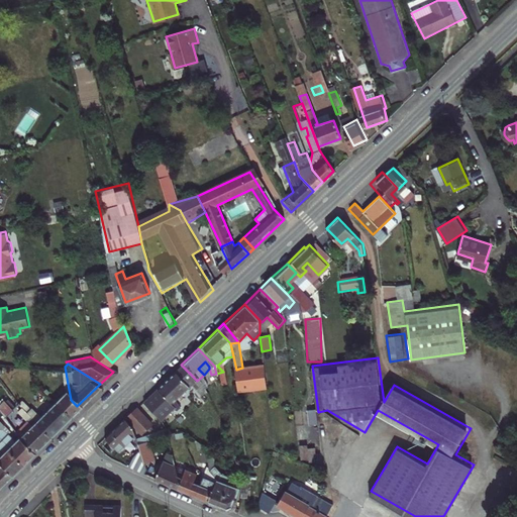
[(180,410),(175,403),(194,385),(197,389),(200,386),(197,381),(181,365),(154,390),(175,414),(180,410)]
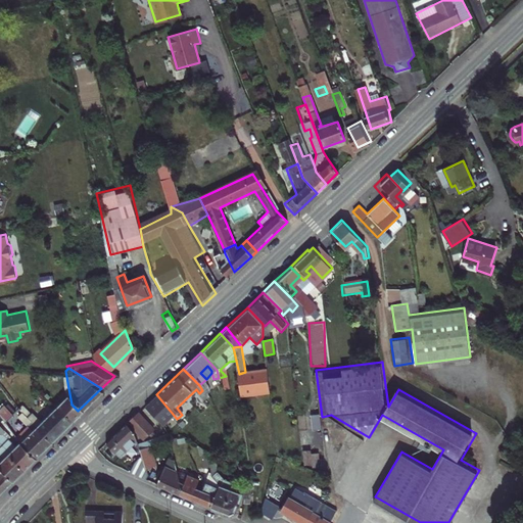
[(242,397),(271,393),(267,370),(245,372),(239,374),(242,397)]
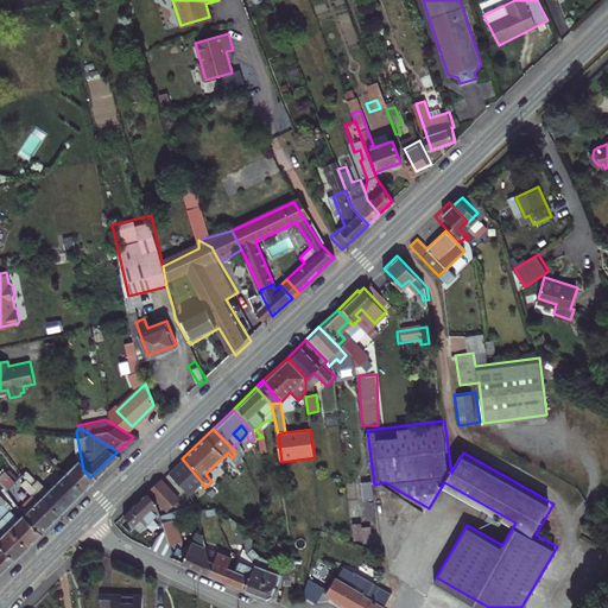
[(78,489),(90,477),(83,470),(80,451),(61,470),(78,489)]
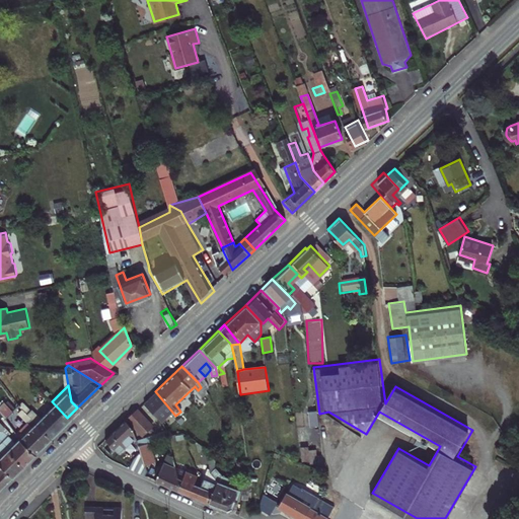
[(0,397),(0,415),(1,417),(11,408),(9,404),(7,406),(0,397)]
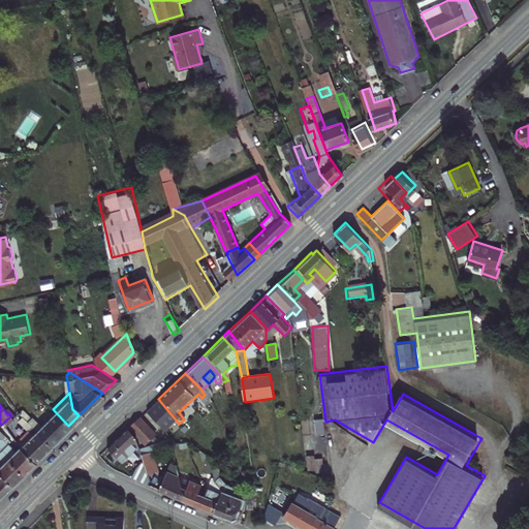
[(35,427),(51,442),(68,426),(53,409),(35,427)]
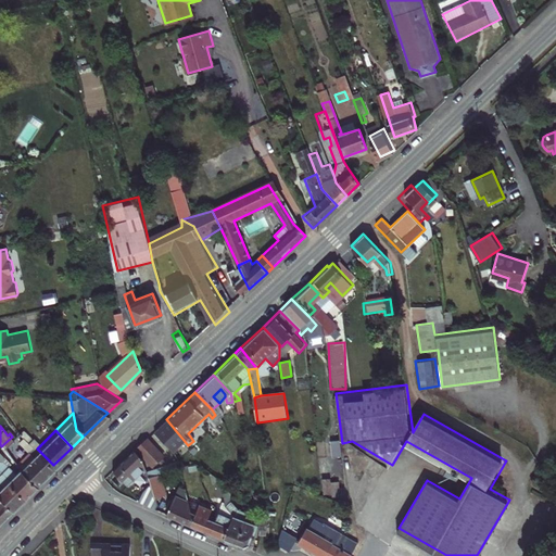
[(35,446),(38,444),(28,434),(25,437),(35,446)]
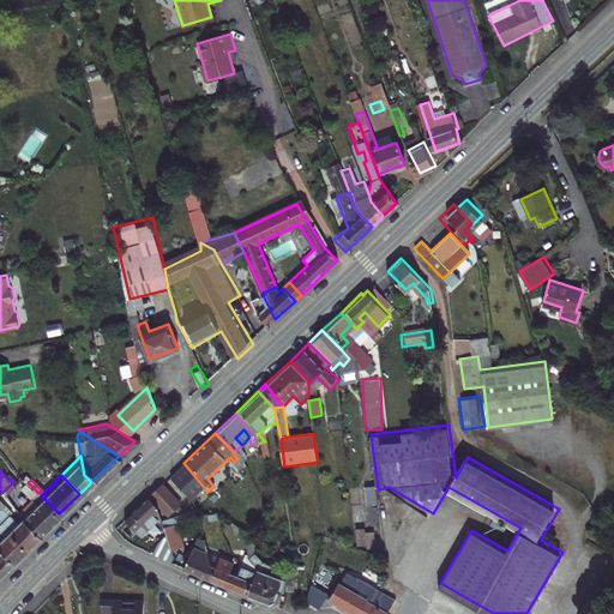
[(375,485),(363,486),(366,505),(377,504),(375,485)]
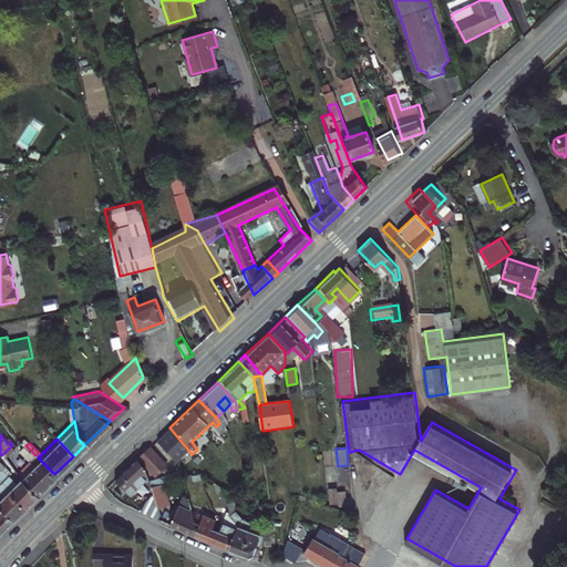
[(162,471),(164,468),(146,450),(135,461),(152,478),(155,474),(158,477),(164,473),(162,471)]
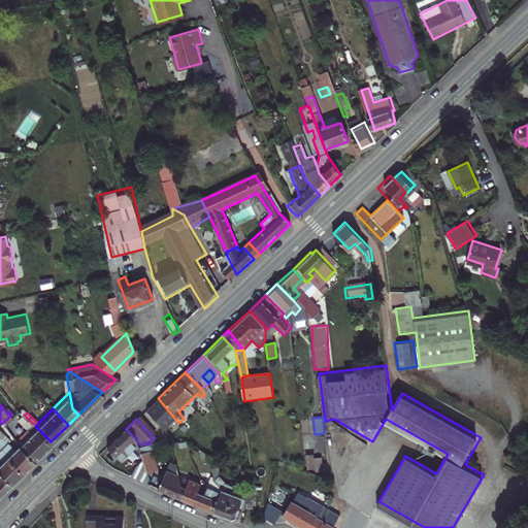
[(14,446),(29,462),(51,441),(35,426),(14,446)]
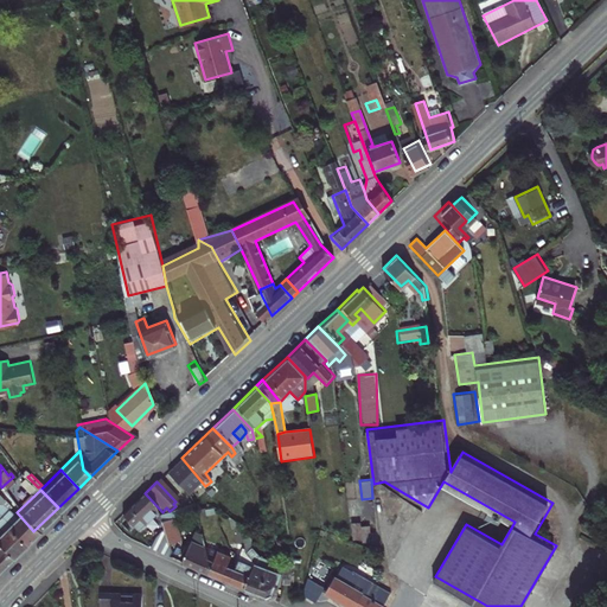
[(167,543),(160,518),(159,511),(142,494),(119,517),(129,529),(136,522),(149,535),(153,530),(157,538),(149,550),(171,560),(167,543)]
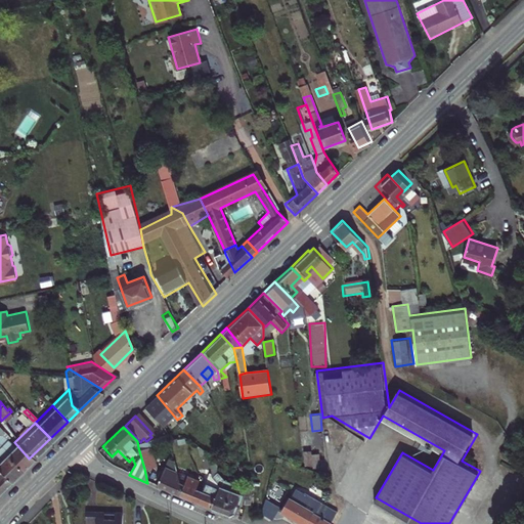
[(0,450),(17,470),(29,459),(14,442),(14,441),(10,446),(0,436),(0,450)]
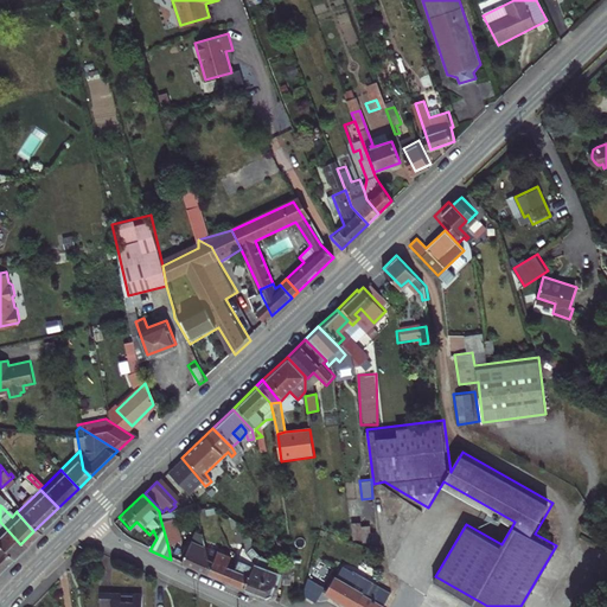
[(167,543),(179,541),(173,515),(160,518),(167,543)]
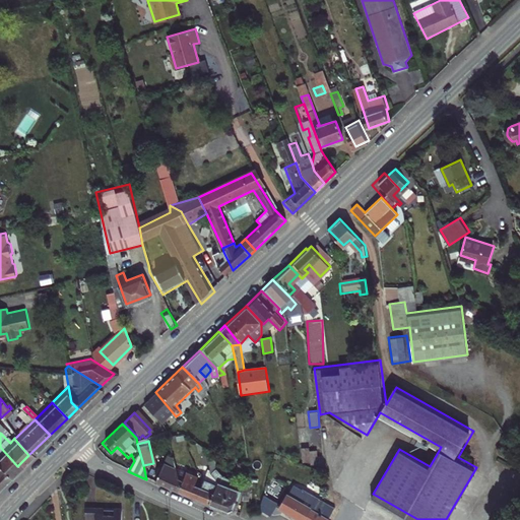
[(200,456),(207,455),(205,447),(198,443),(200,456)]
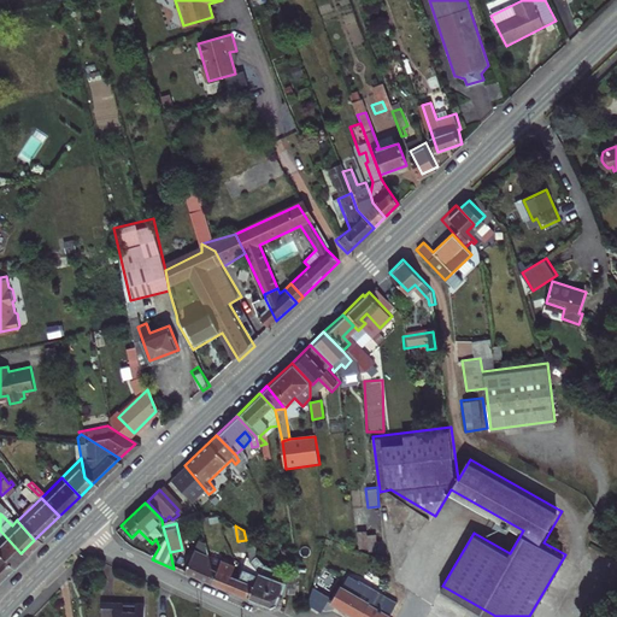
[(377,530),(368,532),(368,527),(357,527),(359,545),(368,544),(369,550),(378,548),(377,530)]
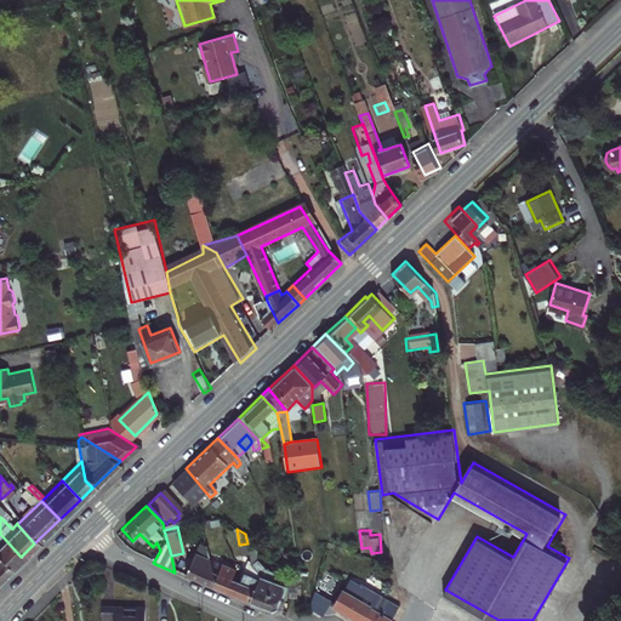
[(0,563),(6,570),(21,557),(0,534),(0,563)]
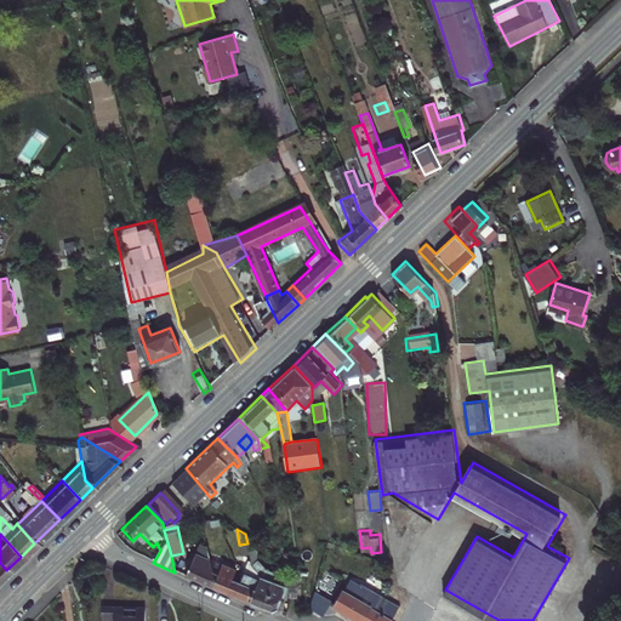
[(212,571),(209,562),(206,550),(199,546),(186,576),(210,588),(216,573),(212,571)]
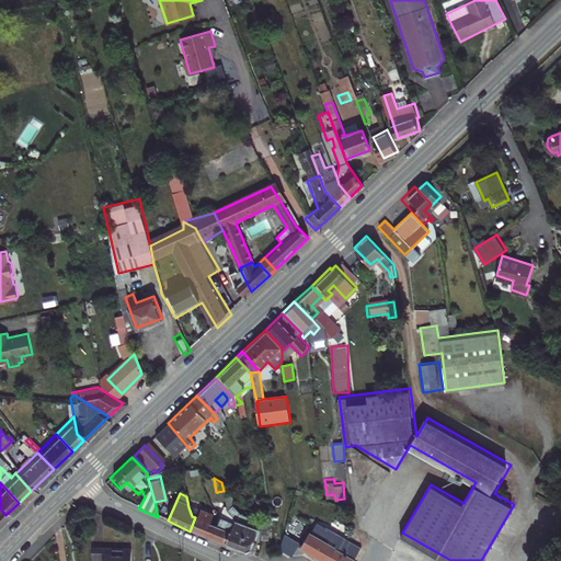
[(212,527),(209,525),(213,517),(189,507),(192,516),(195,517),(190,531),(207,539),(212,527)]
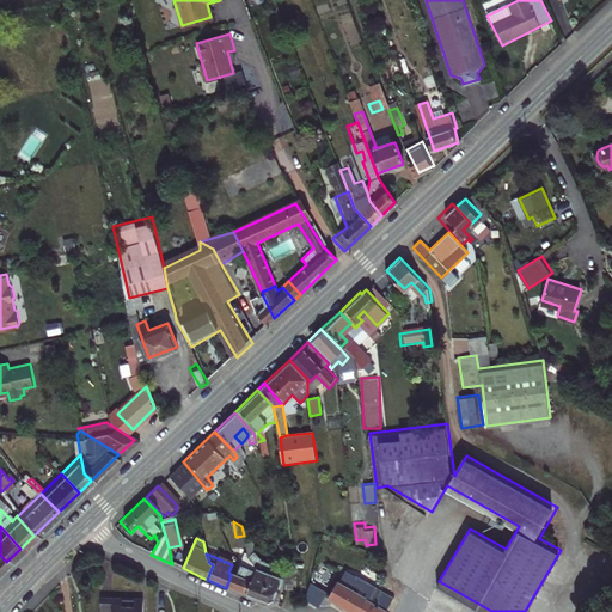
[(280,576),(281,574),(264,567),(251,556),(249,562),(257,567),(245,597),(267,606),(269,603),(273,604),(280,586),(283,586),(285,576),(280,576)]
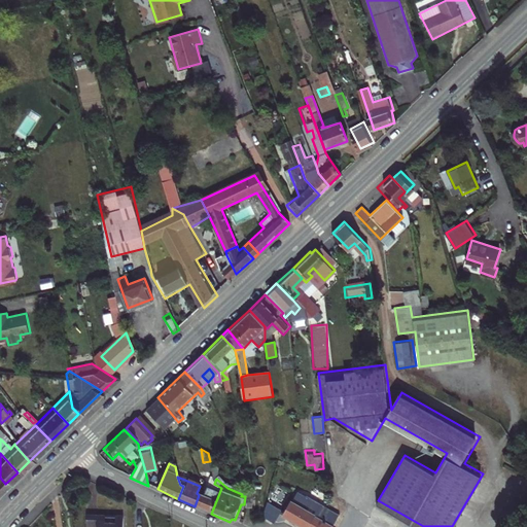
[(195,506),(211,514),(221,488),(214,484),(214,486),(210,483),(203,497),(199,495),(195,506)]
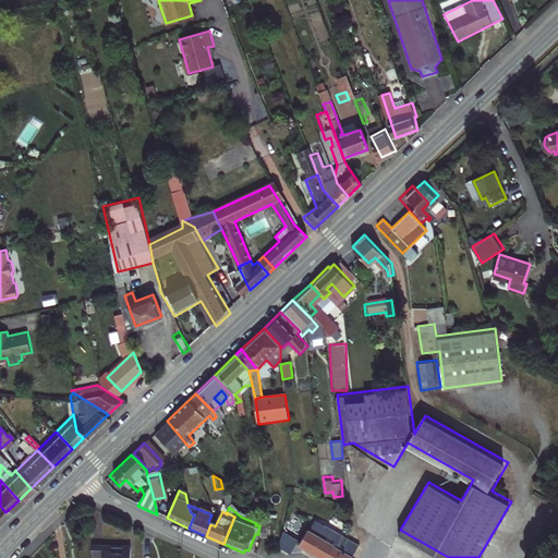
[(257,542),(266,543),(268,514),(259,513),(259,525),(258,534),(257,542)]
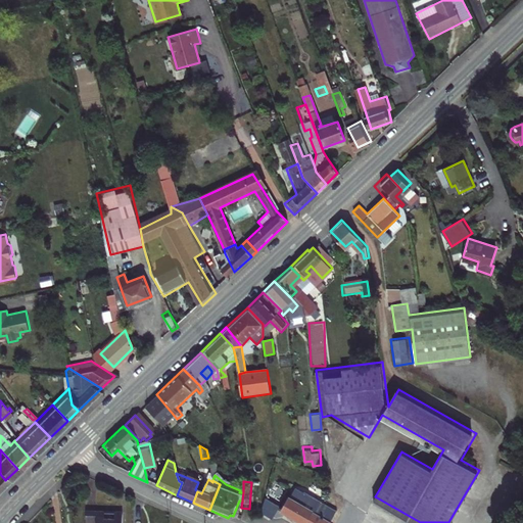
[(328,522),(336,510),(305,493),(304,495),(293,490),(281,514),(298,522),(328,522)]
